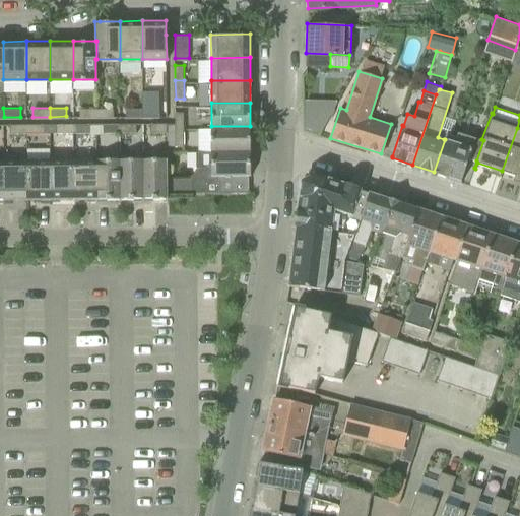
[(98,116),(98,108),(79,108),(79,116),(98,116)]
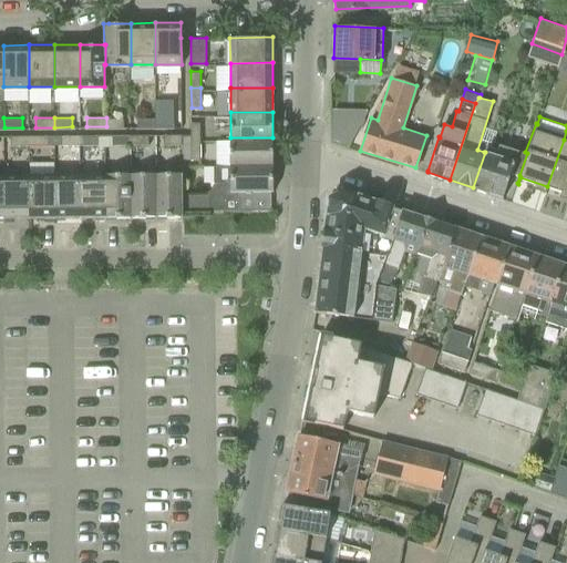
[(123,118),(106,118),(106,126),(123,126),(123,118)]
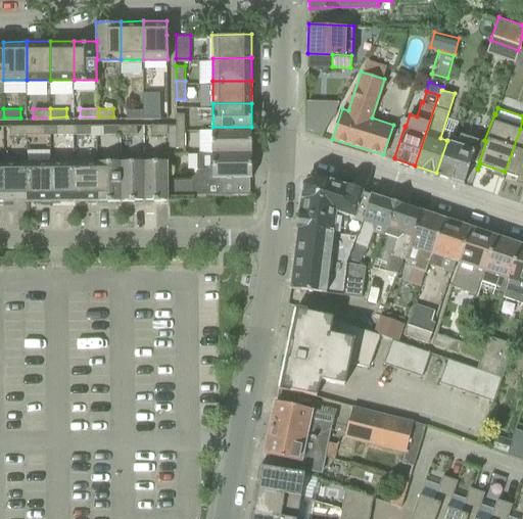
[(143,116),(143,108),(128,108),(128,116),(143,116)]
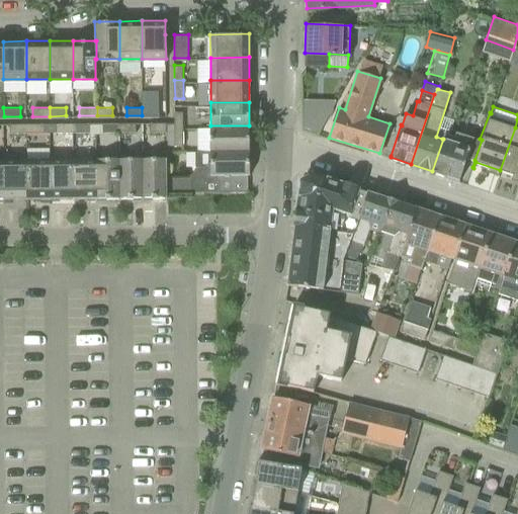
[(142,107),(142,115),(158,115),(158,107),(142,107)]
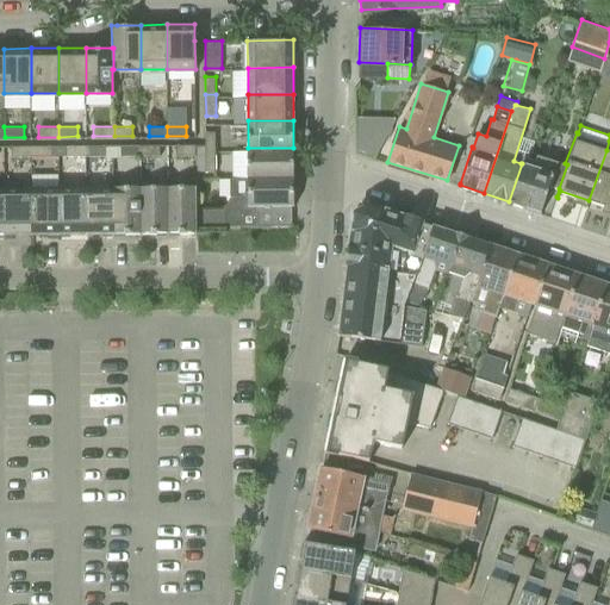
[(206,130),(206,148),(216,148),(216,130),(206,130)]
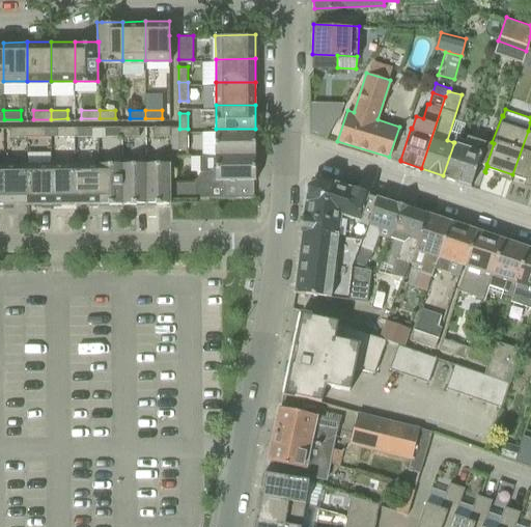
[(9,134),(27,134),(28,125),(9,126),(9,134)]
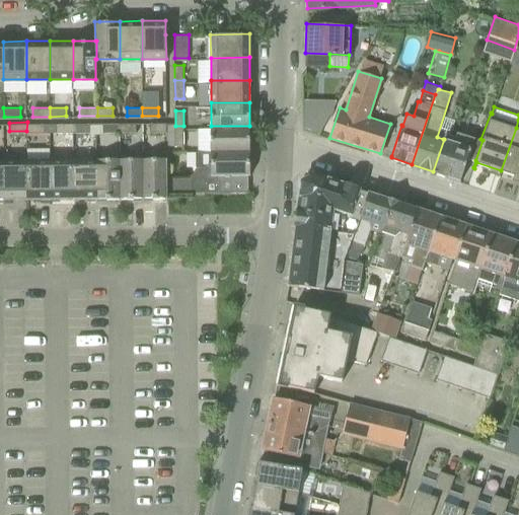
[(43,122),(27,122),(26,131),(43,131),(43,122)]
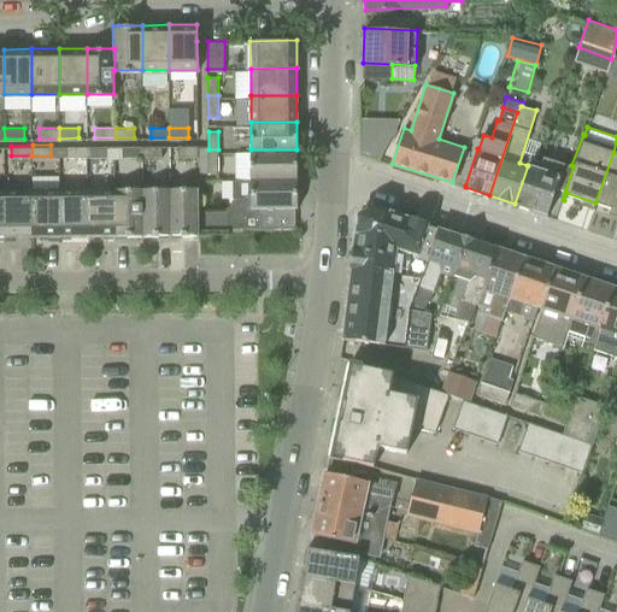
[(66,156),(87,156),(87,145),(66,145),(66,156)]
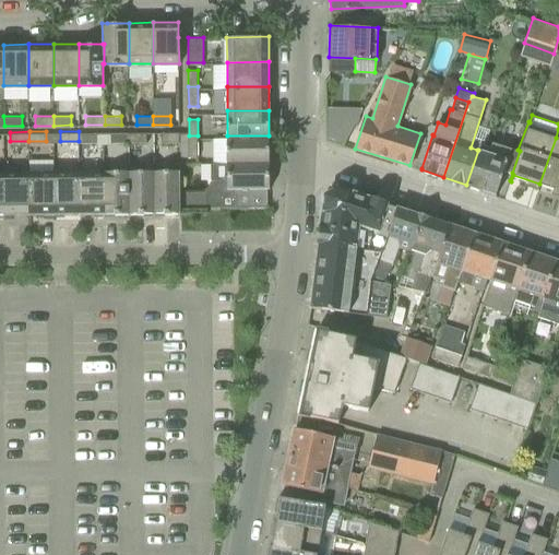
[(95,131),(79,131),(79,141),(95,141),(95,131)]
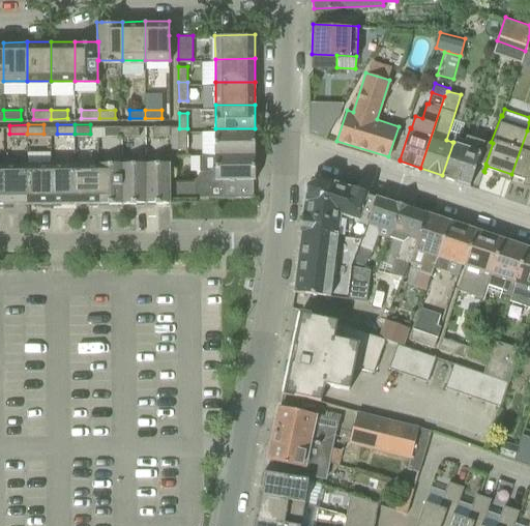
[(105,134),(122,134),(122,124),(105,124),(105,134)]
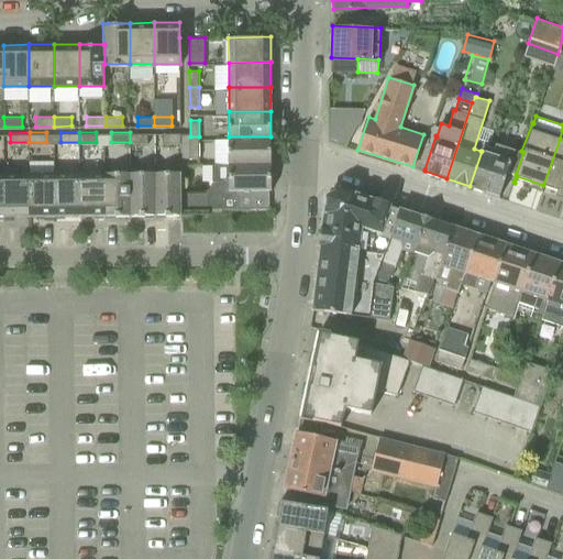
[(146,132),(130,132),(130,142),(146,142),(146,132)]
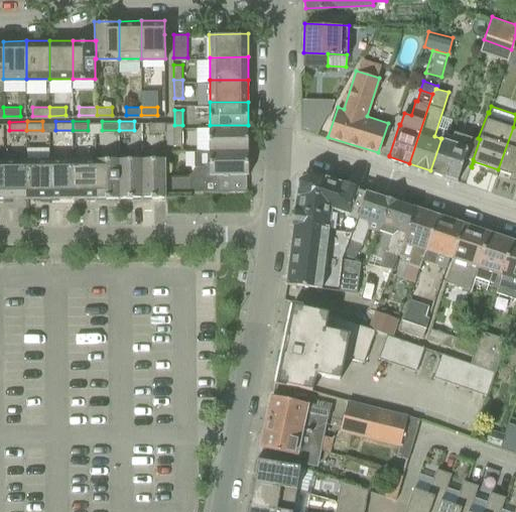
[(165,121),(148,121),(148,130),(165,130),(165,121)]
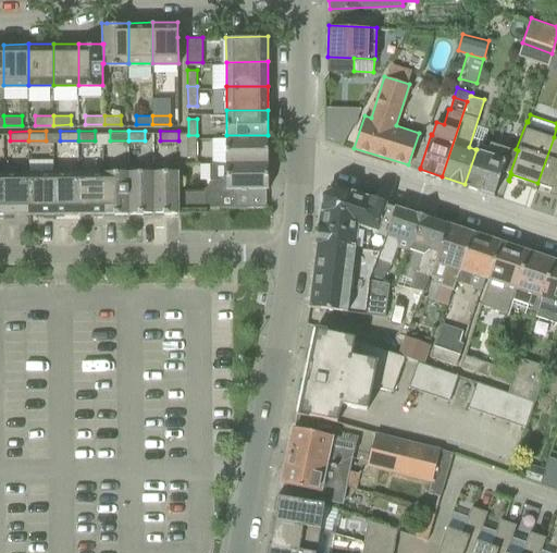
[(197,155),(197,135),(188,135),(188,155),(197,155)]
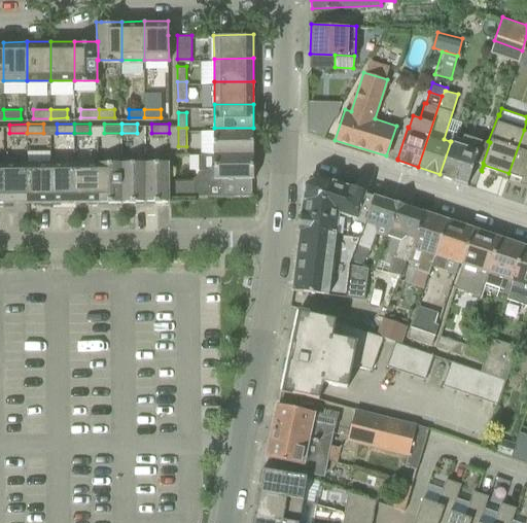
[(254,151),(253,128),(214,128),(214,151),(254,151)]
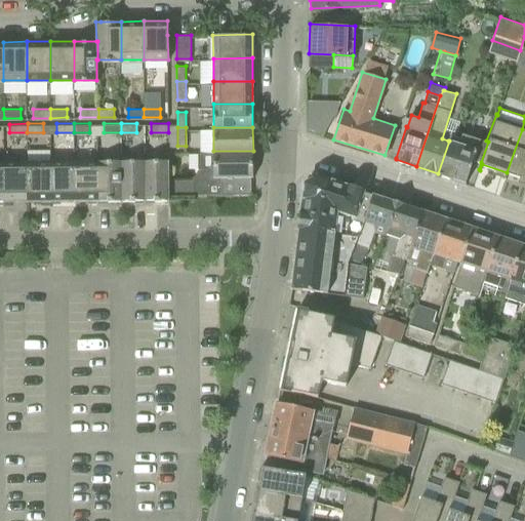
[(524,130),(522,129),(507,172),(505,178),(506,178),(508,172),(524,177),(524,130)]
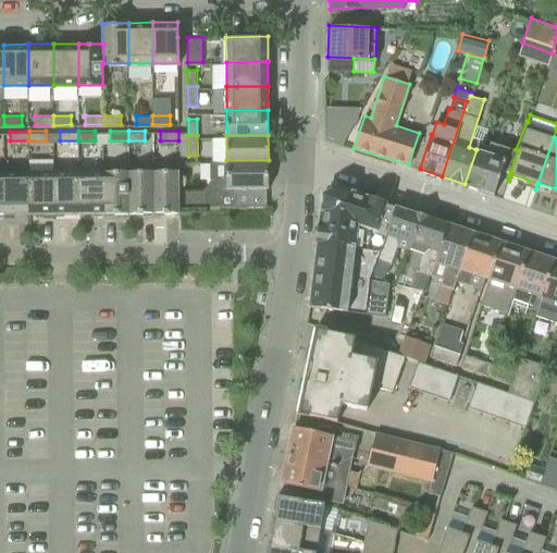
[(465,184),(494,194),(503,170),(510,172),(518,150),(516,149),(490,140),(487,146),(478,143),(475,149),(477,149),(465,184)]
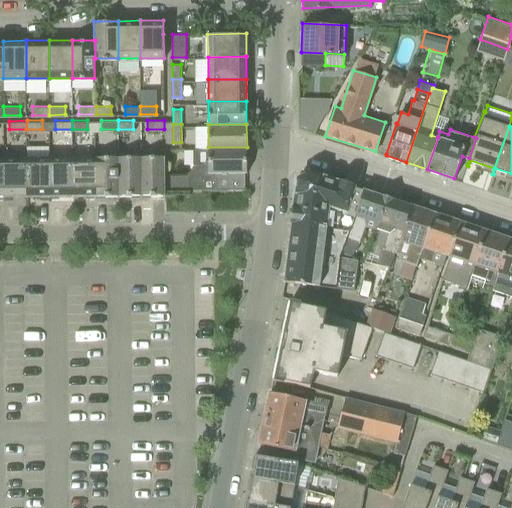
[(49,195),(49,156),(49,145),(27,145),(27,156),(27,195),(49,195)]
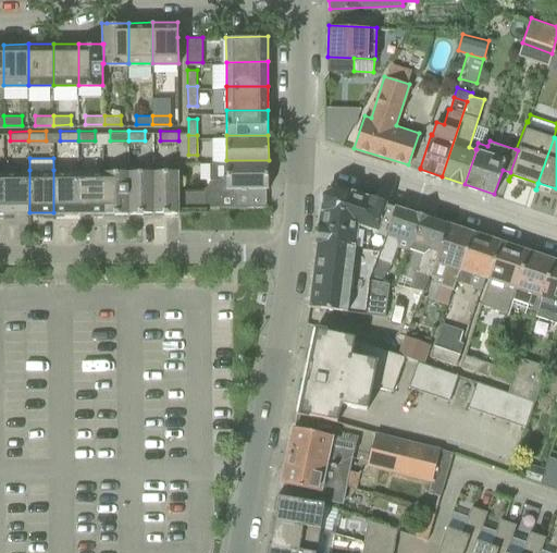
[(205,187),(205,189),(205,206),(267,205),(267,187),(269,187),(269,160),(226,160),(226,179),(212,179),(206,186),(206,187),(205,187)]
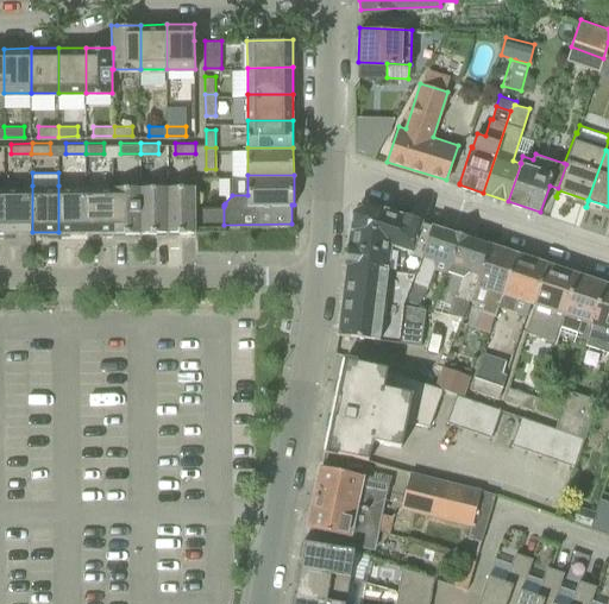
[(86,232),(114,232),(114,184),(86,186),(86,232)]
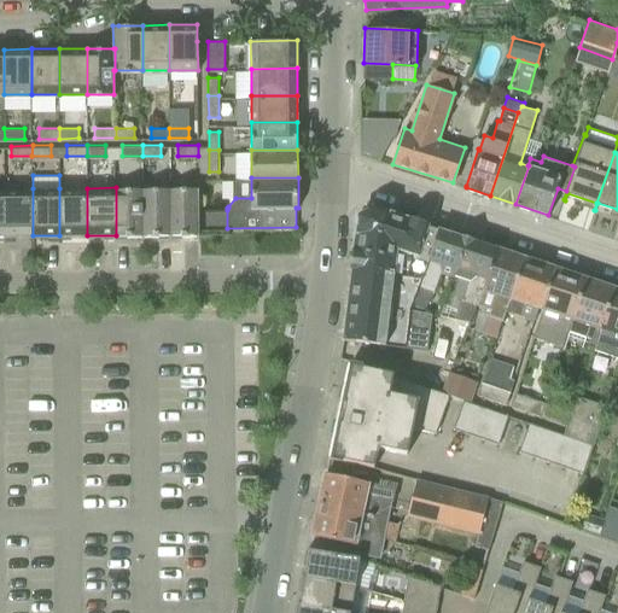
[(116,235),(143,235),(143,187),(116,187),(116,235)]
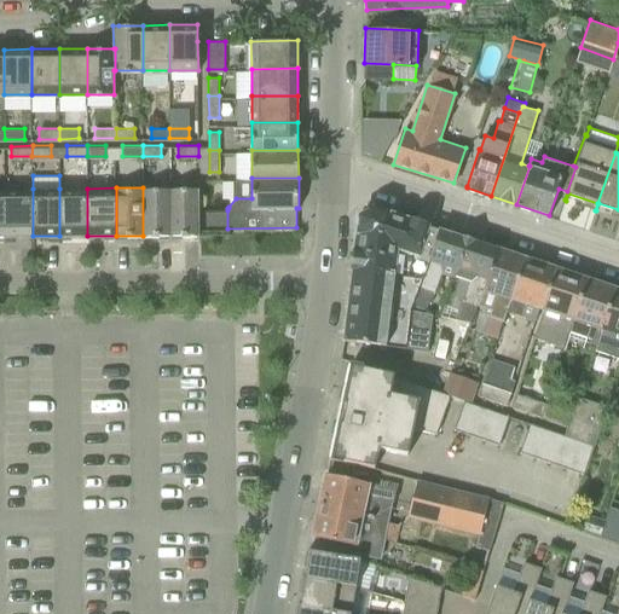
[(143,236),(171,236),(171,187),(143,187),(143,236)]
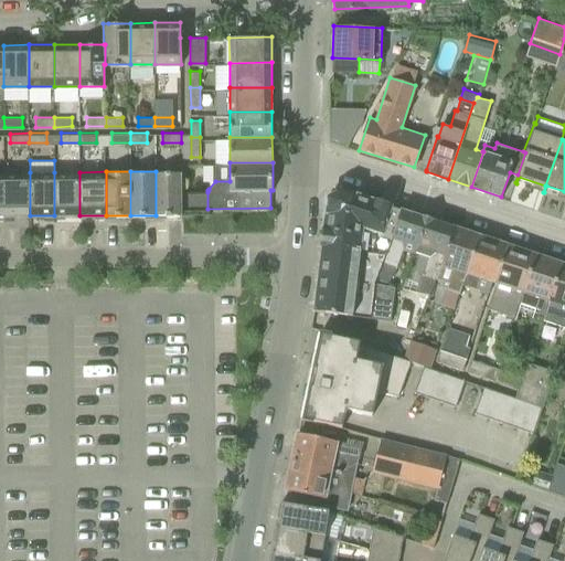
[(182,209),(182,192),(182,171),(156,171),(156,215),(182,214),(182,209)]
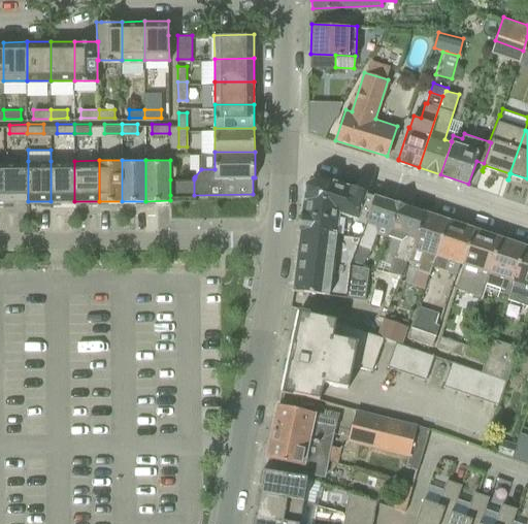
[(4,202),(28,201),(28,161),(4,161),(4,202)]
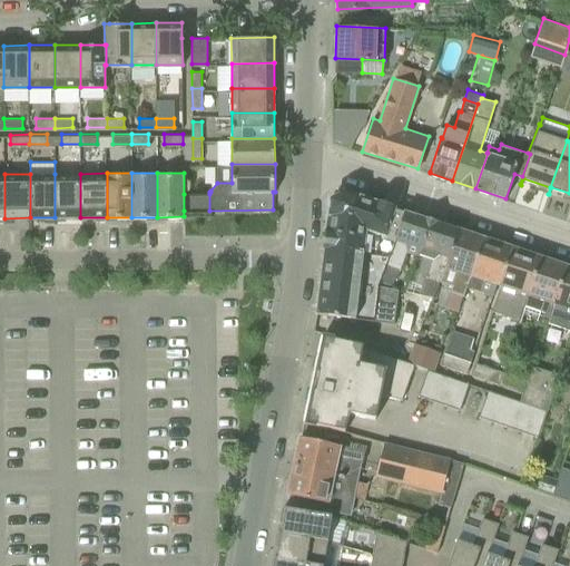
[(55,217),(80,217),(80,174),(55,174),(55,217)]
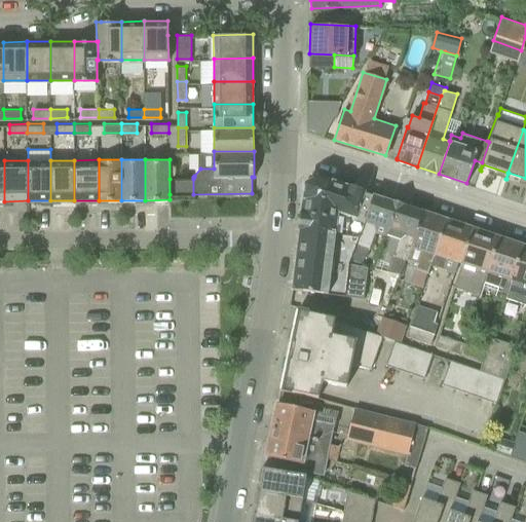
[(305,183),(301,219),(363,226),(363,225),(373,194),(316,176),(305,183)]
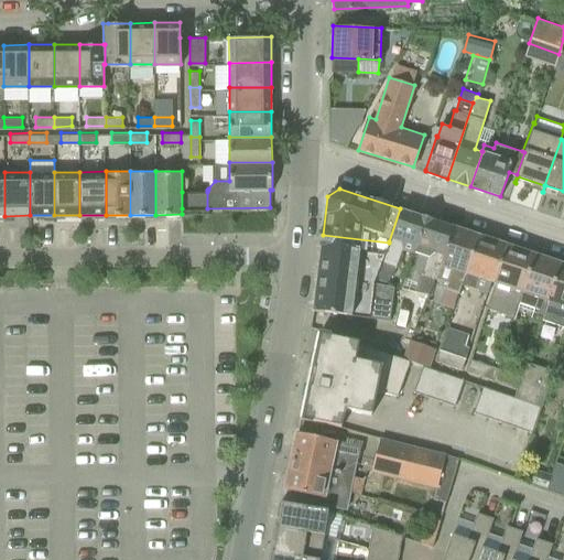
[(207,192),(182,192),(182,208),(207,208),(207,192)]
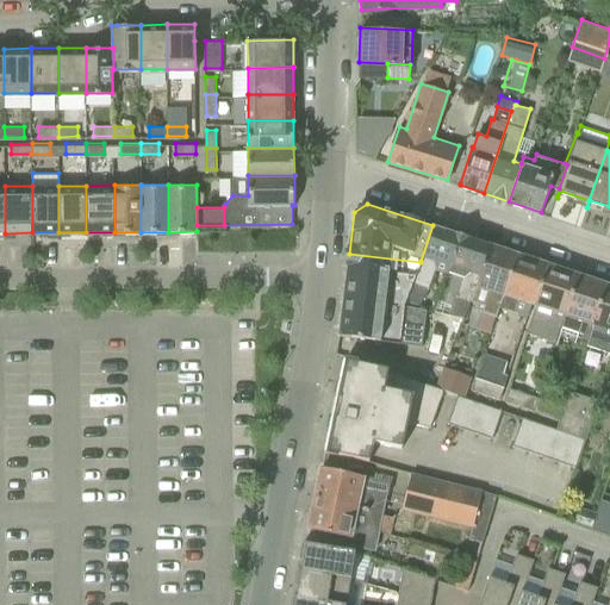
[(419,307),(427,286),(429,286),(437,267),(449,270),(461,235),(433,225),(421,261),(421,262),(404,305),(419,307)]
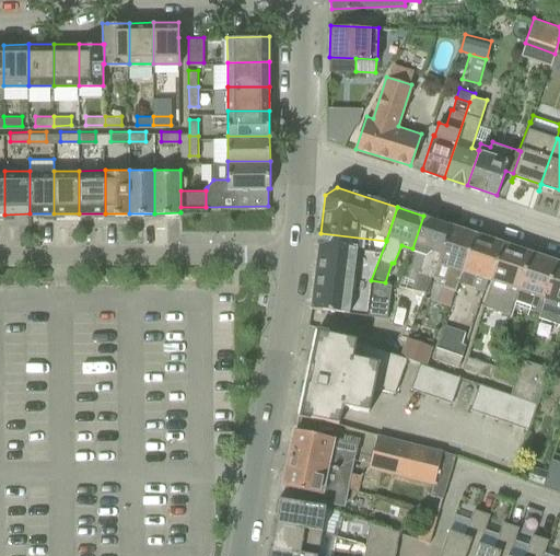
[(418,271),(419,271),(412,288),(424,290),(427,290),(432,275),(431,275),(438,259),(440,252),(448,224),(423,216),(412,248),(426,254),(418,271)]
